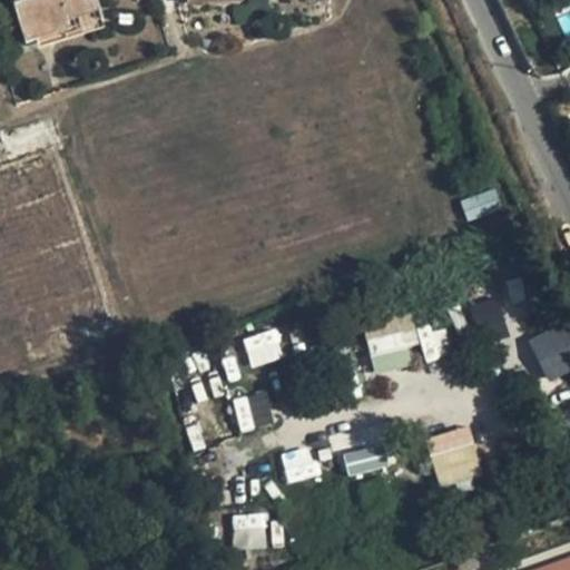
[(68,21),(101,11),(97,0),(12,0),(26,43),(71,30),(68,21)]
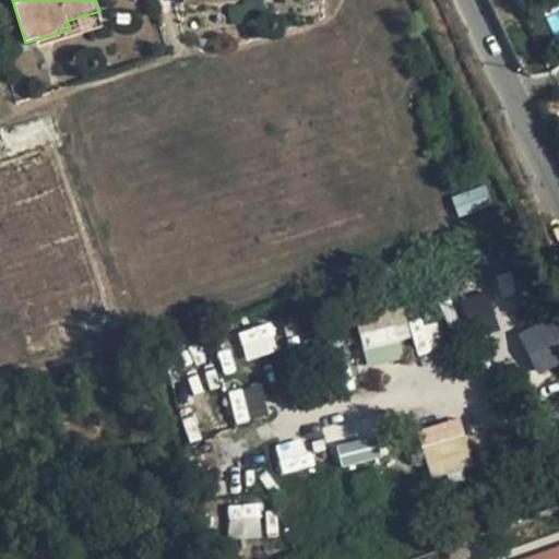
[(105,28),(99,11),(67,21),(70,30),(73,38),(105,28)]
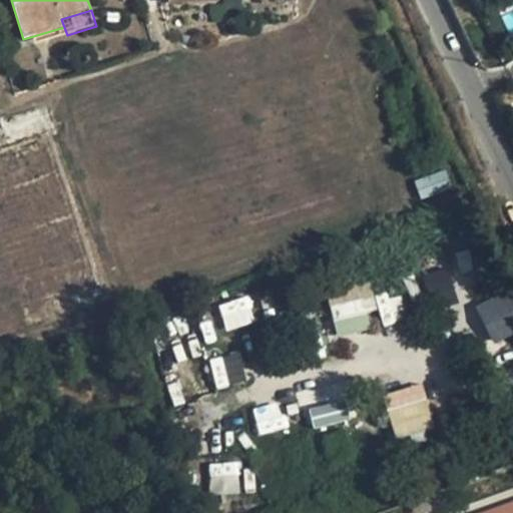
[(67,35),(64,27),(23,39),(26,47),(67,35)]
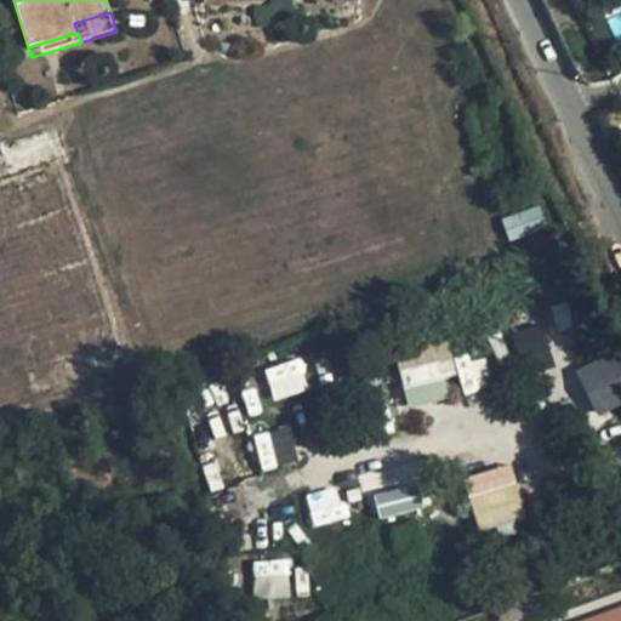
[(457,396),(486,387),(473,336),(394,357),(409,408),(457,394),(457,396)]
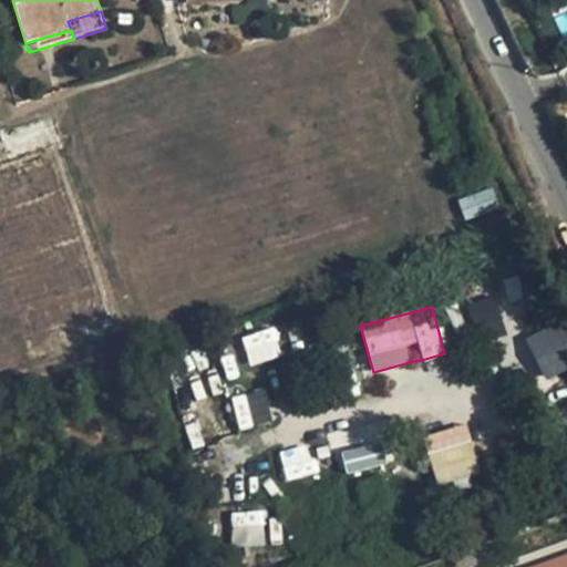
[(544,379),(566,367),(566,336),(560,323),(525,340),(544,379)]
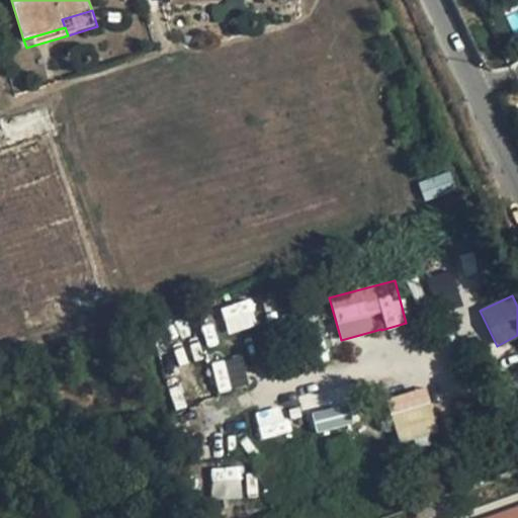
[(252,299),(221,308),(228,333),(258,325),(252,299)]
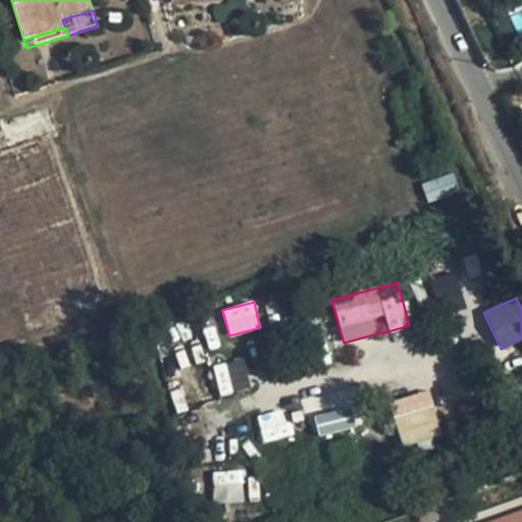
[(229,363),(238,388),(250,384),(242,359),(229,363)]
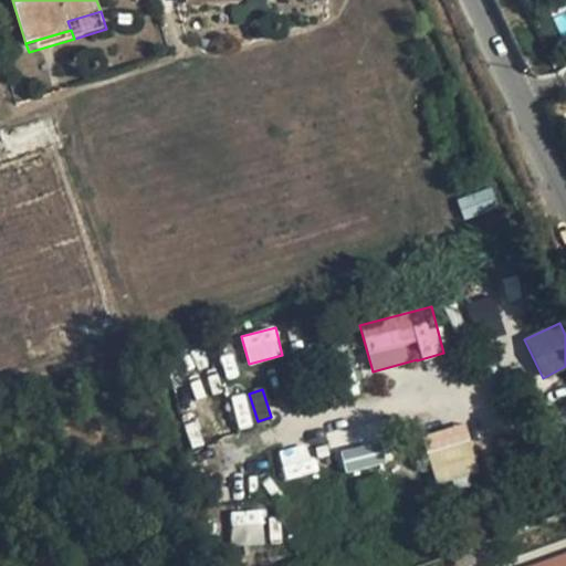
[(437,483),(480,470),(464,422),(421,436),(437,483)]
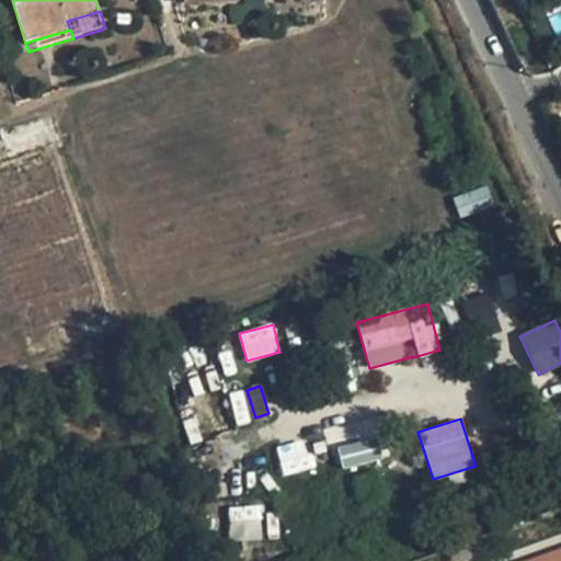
[(277,445),(282,474),(311,470),(306,439),(277,445)]
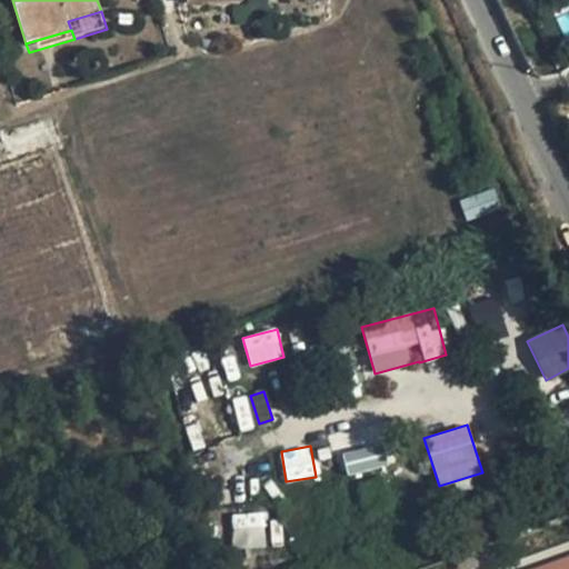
[(379,446),(342,450),(346,473),(382,468),(379,446)]
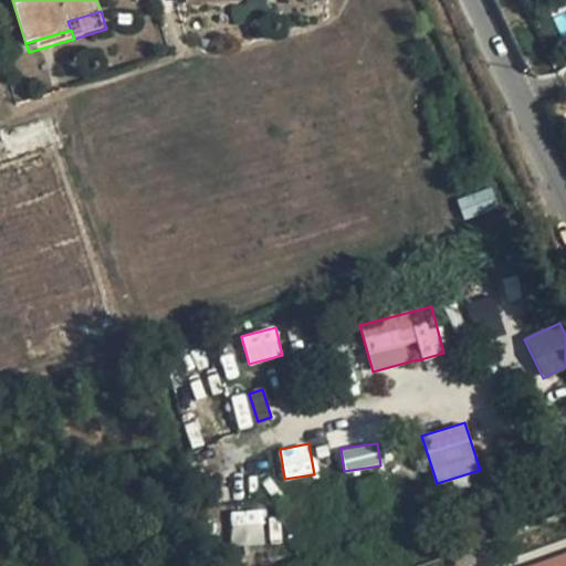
[(231,545),(265,544),(265,510),(231,510),(231,545)]
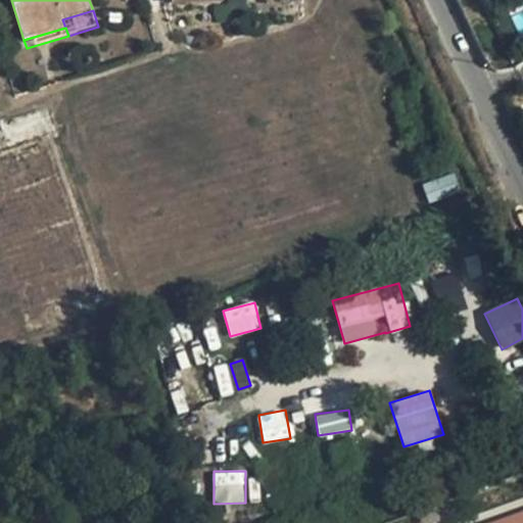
[(522,522),(522,513),(493,522),(522,522)]
